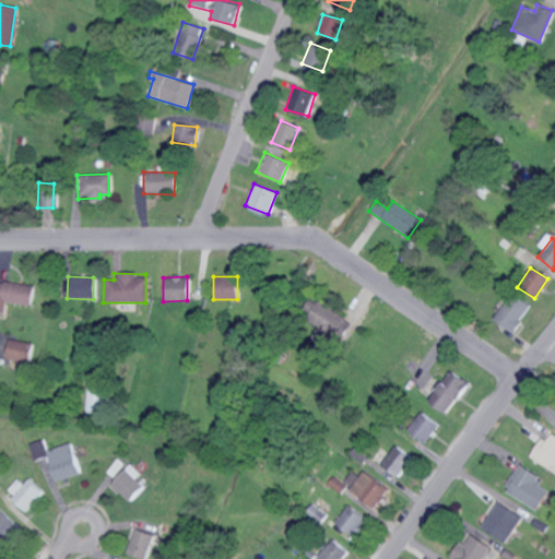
[(32,285),(0,281),(0,312),(2,312),(3,302),(30,306),(32,285)]
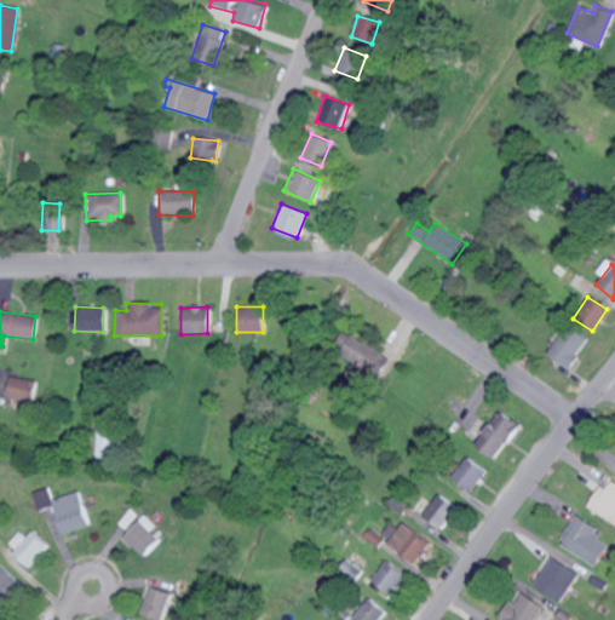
[(586,340),(565,326),(545,354),(565,368),(586,340)]
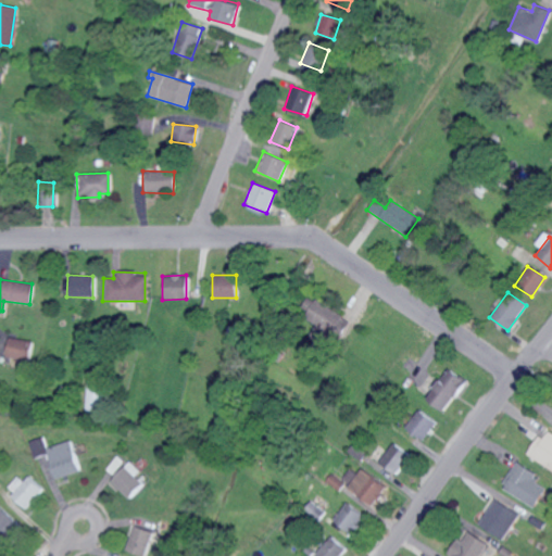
[(338,338),(349,321),(315,300),(304,317),(338,338)]
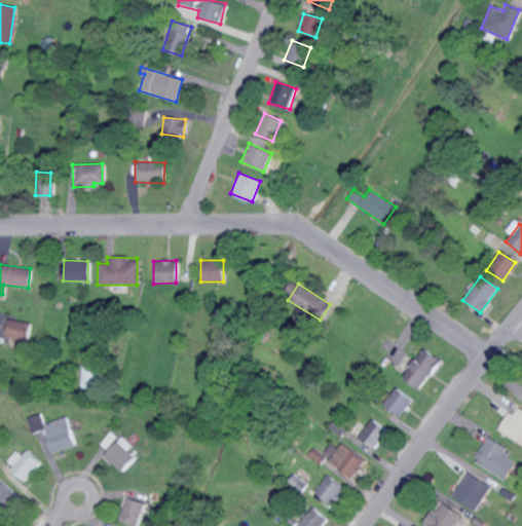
[(6,320),(4,340),(25,343),(28,323),(6,320)]
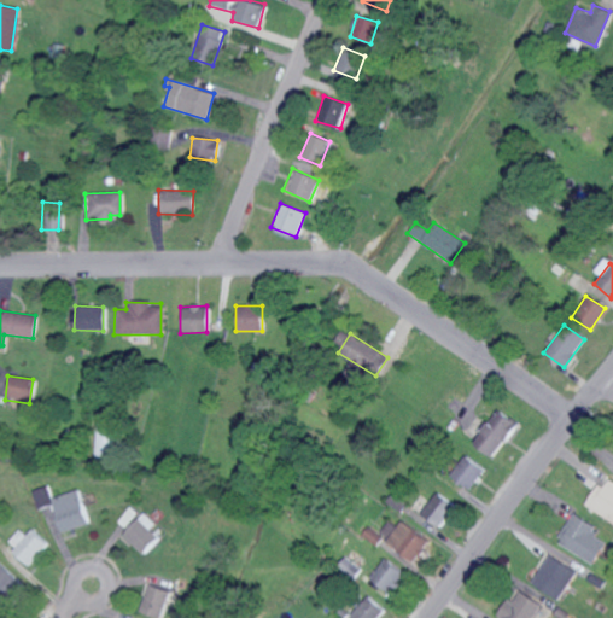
[(490,458),(515,425),(496,410),(472,444),(490,458)]
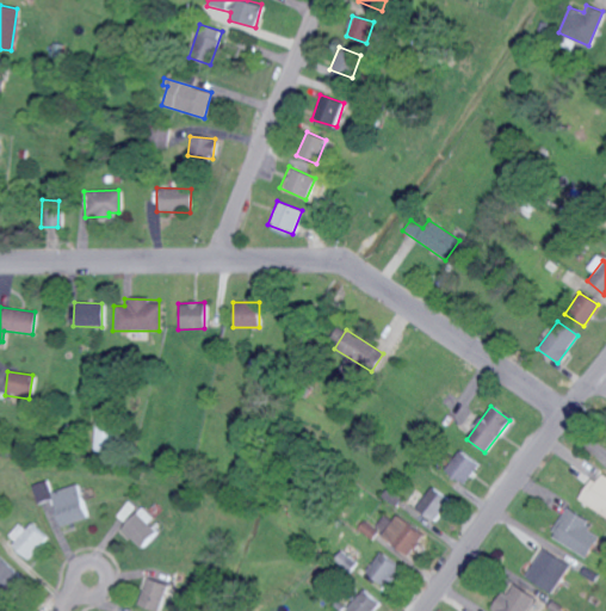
[(443,473),(463,485),(475,463),(456,451),(443,473)]
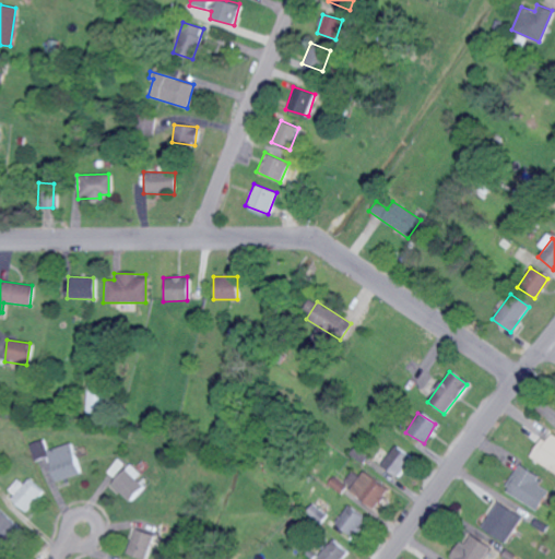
[(529,459),(554,474),(554,438),(545,431),(529,459)]
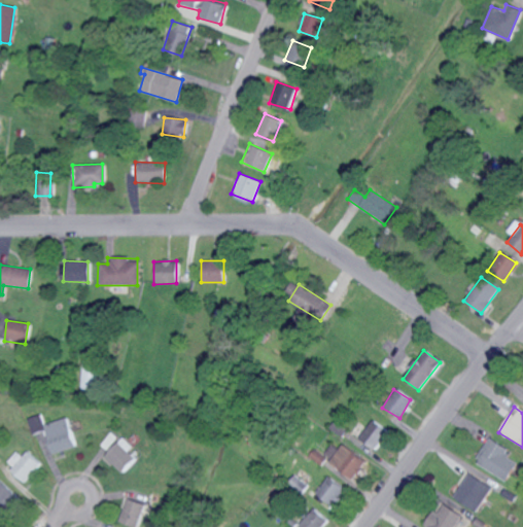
[(42,431),(37,415),(24,419),(29,434),(42,431)]
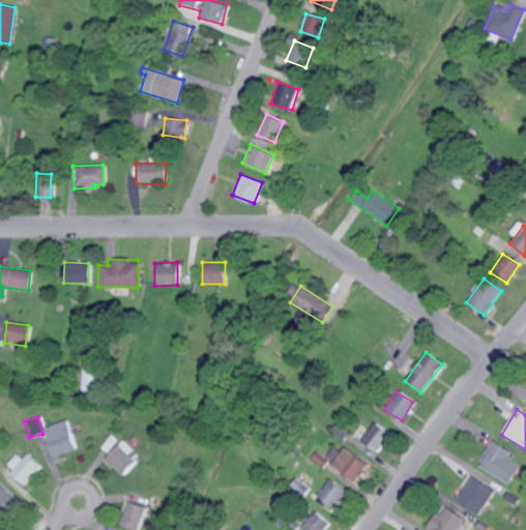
[(74,450),(65,420),(42,427),(50,457),(74,450)]
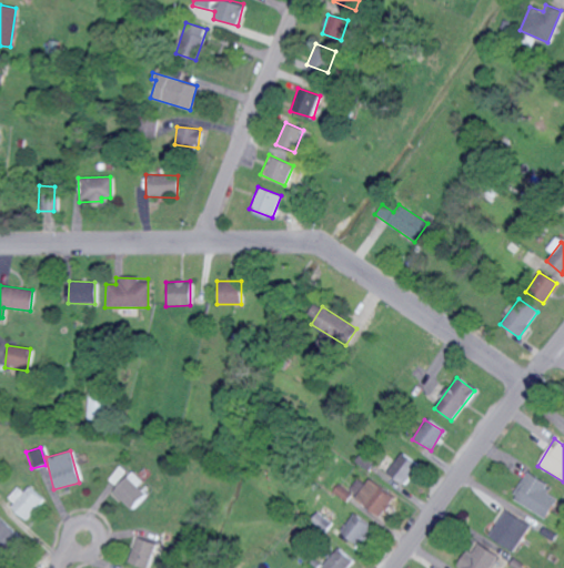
[(352,462),(365,472),(371,464),(359,454),(352,462)]
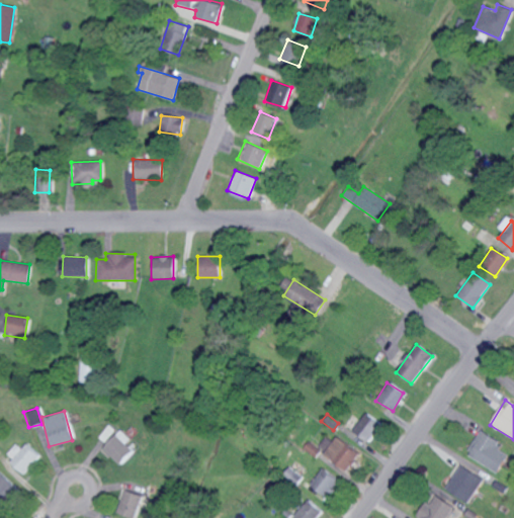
[(367,443),(379,424),(363,414),(351,433),(367,443)]
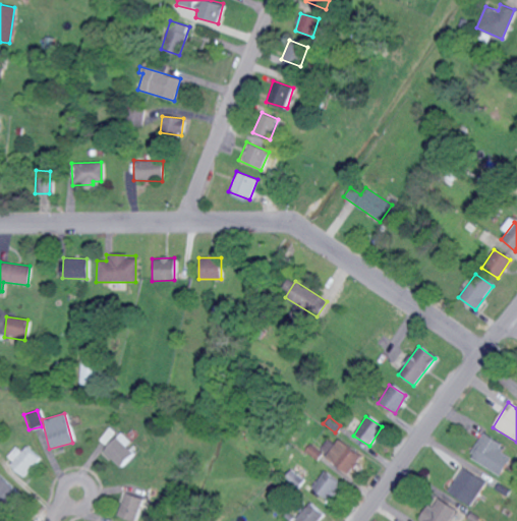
[(97,439),(105,446),(115,435),(107,427),(97,439)]
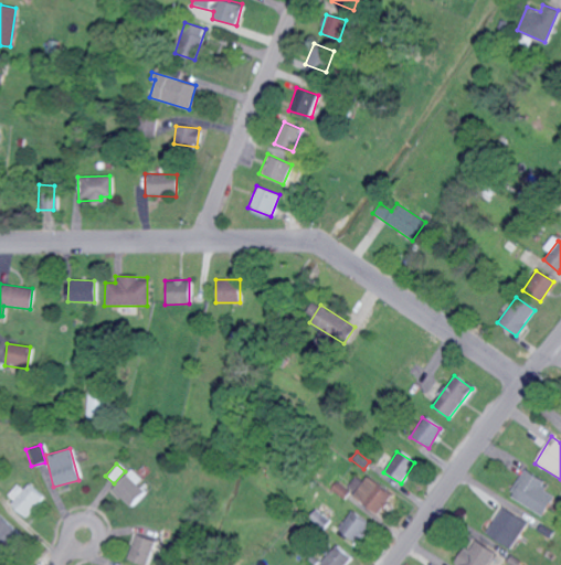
[(136,483),(140,479),(129,469),(110,489),(129,508),(144,492),(136,483)]
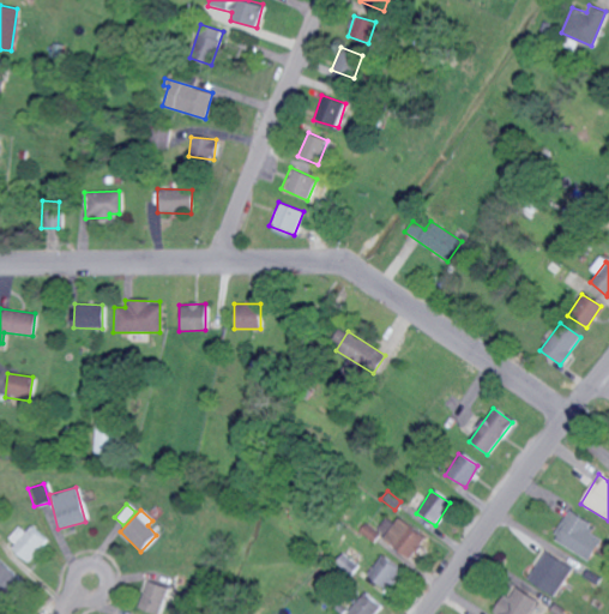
[(584,531),(589,523),(567,510),(549,539),(585,561),(598,540),(584,531)]
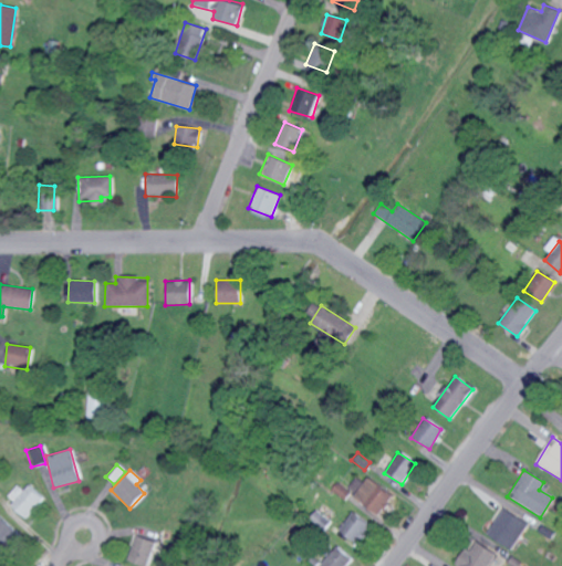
[(381,514),(391,492),(365,480),(363,485),(352,480),(347,490),(355,493),(352,501),(381,514)]
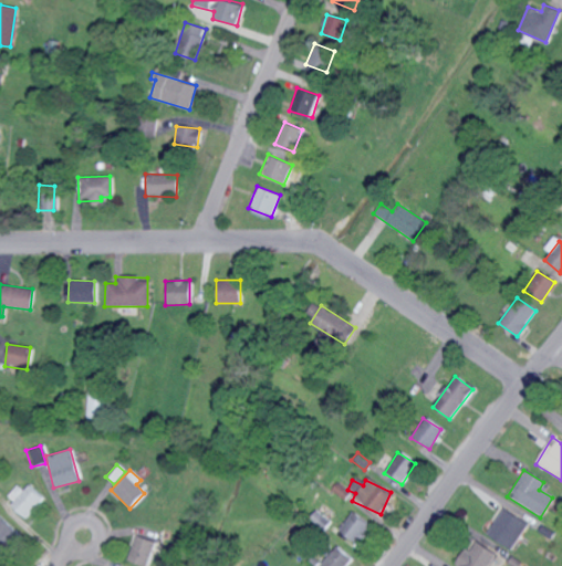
[(347,491),(334,483),(329,491),(343,500),(347,491)]
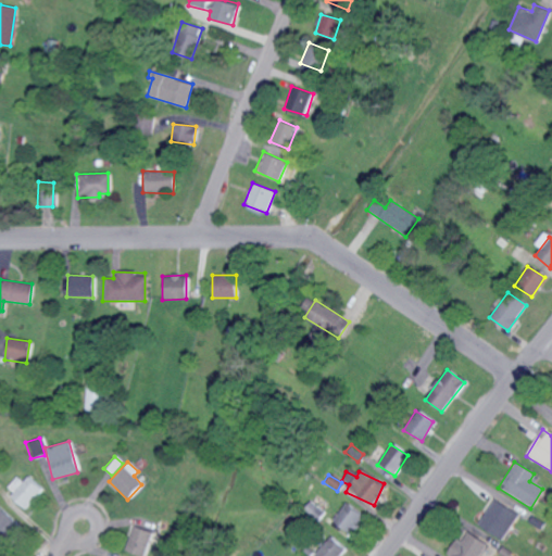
[(22,482),(13,477),(3,492),(27,507),(40,488),(25,478),(22,482)]
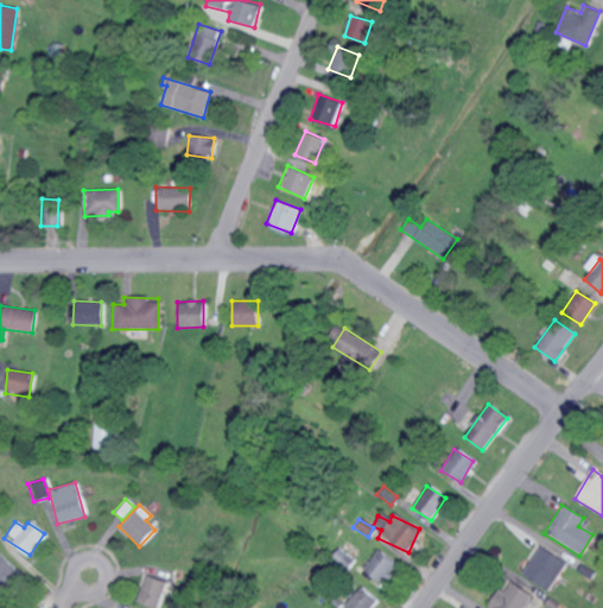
[(520,575),(547,588),(562,557),(531,543),(522,559),(526,562),(520,575)]
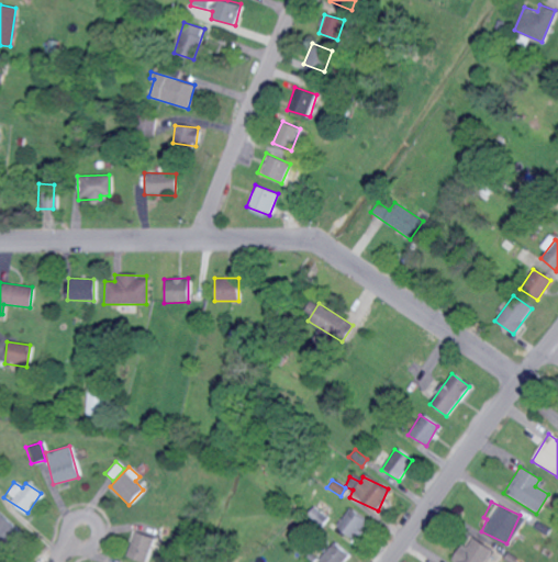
[(335,527),(353,540),(367,521),(349,508),(335,527)]
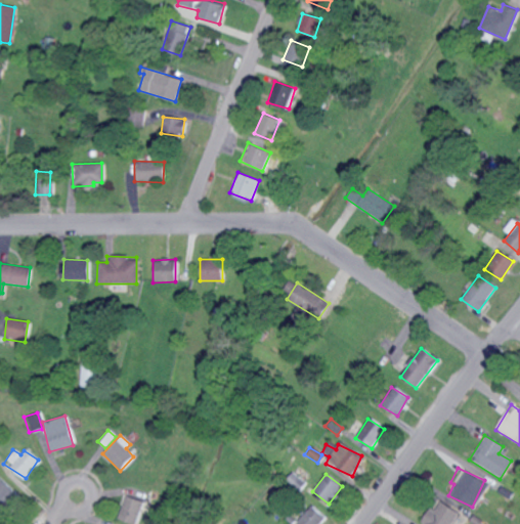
[(0,514),(1,515),(18,496),(0,480),(0,514)]
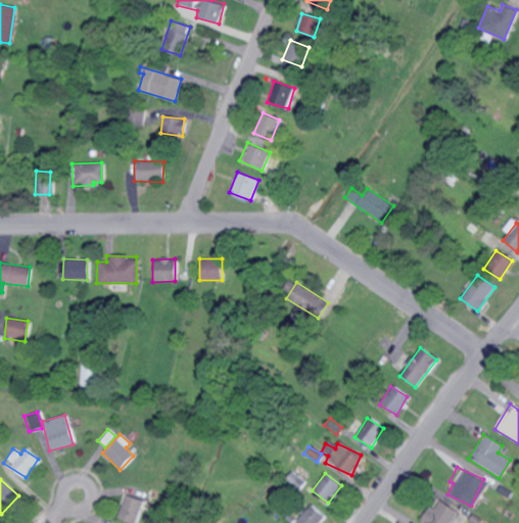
[(118,520),(132,522),(136,522),(142,500),(124,495),(118,520)]
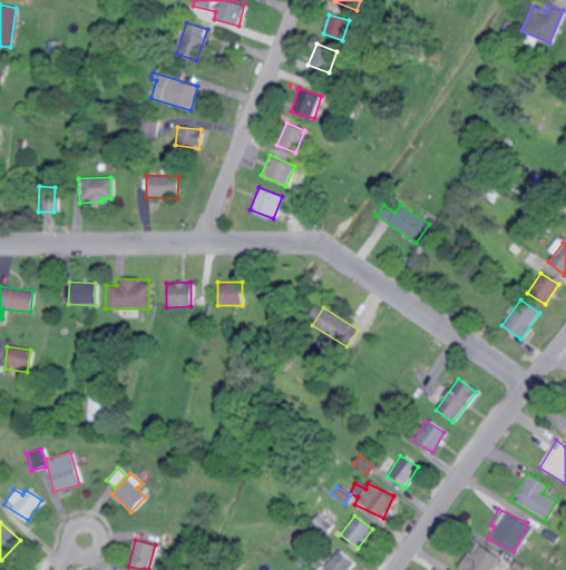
[(457,569),(488,569),(496,557),(477,546),(470,556),(466,553),(456,569),(457,569)]
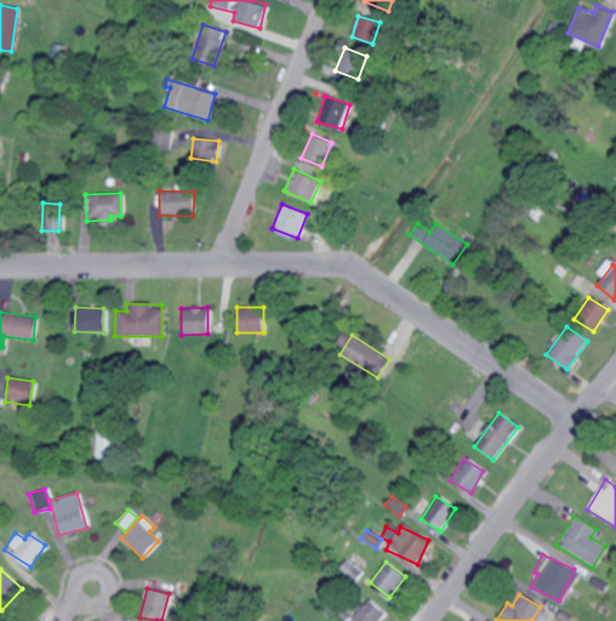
[(354,620),(377,620),(385,615),(370,599),(351,617),(354,620)]
